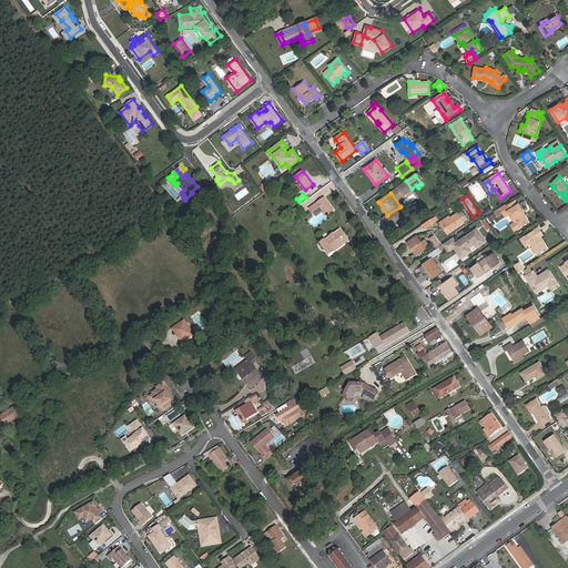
[(328,202),(324,198),(314,205),(320,213),(322,212),(325,215),(333,210),(330,205),(327,206),(326,204),(328,202)]
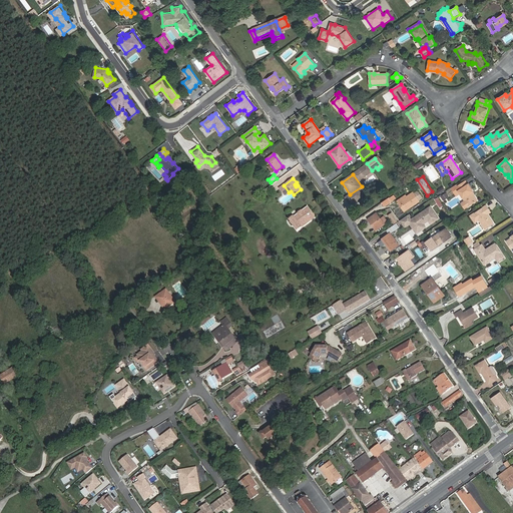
[(458,186),(456,184),(452,187),(455,193),(459,191),(460,193),(465,201),(469,206),(477,200),(473,194),(471,194),(470,193),(473,191),(469,184),(468,184),(466,181),(458,186)]
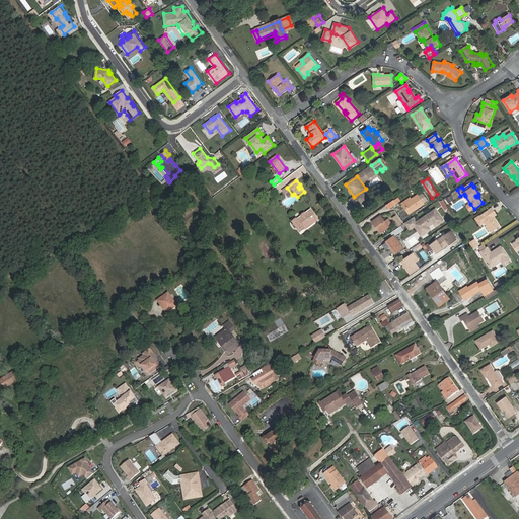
[(292,195),(287,188),(283,191),(288,197),(289,197),(292,195)]
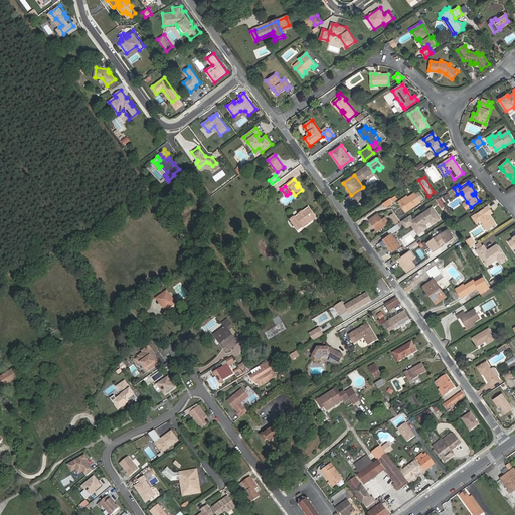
[(446,201),(452,197),(449,192),(443,196),(446,201)]
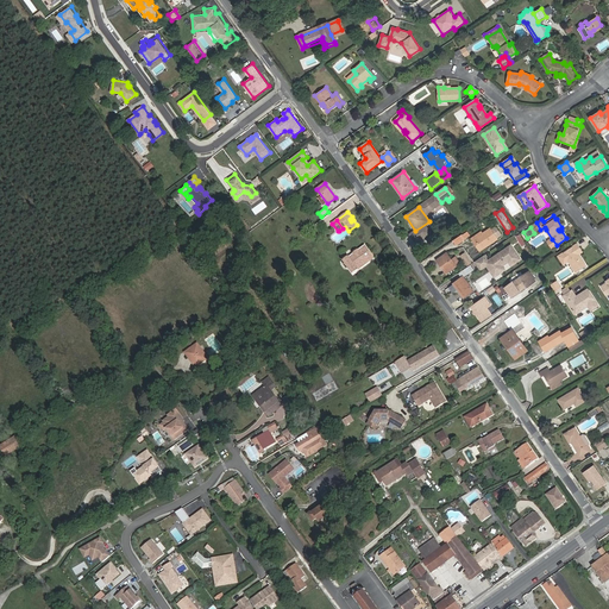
[(482,250),(498,239),(491,230),(490,228),(483,233),(483,234),(476,240),(482,250)]
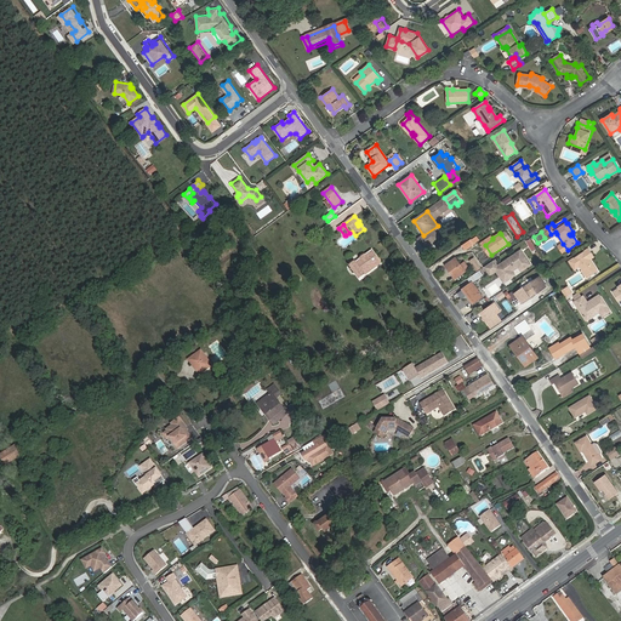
[(471,239),(462,245),(466,250),(474,244),(472,240),(471,239)]
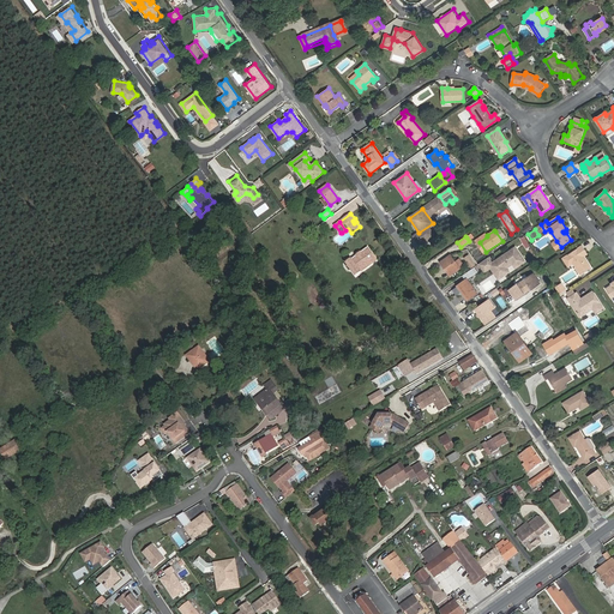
[(591,269),(584,257),(583,256),(584,253),(587,252),(583,246),(569,254),(573,263),(581,275),(591,269)]
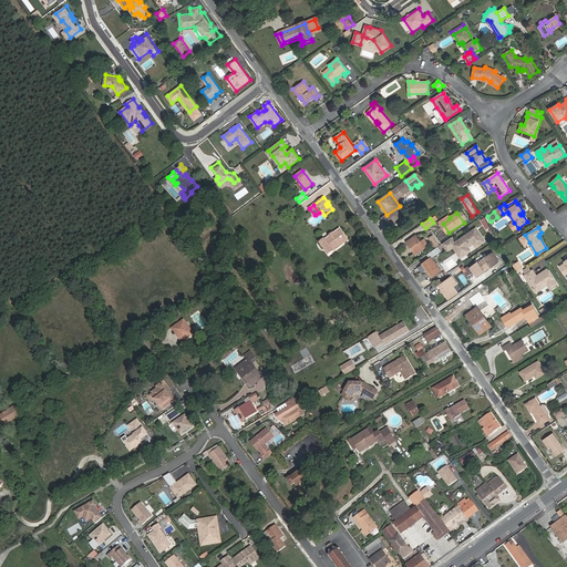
[(328,255),(348,240),(339,228),(320,243),(328,255)]
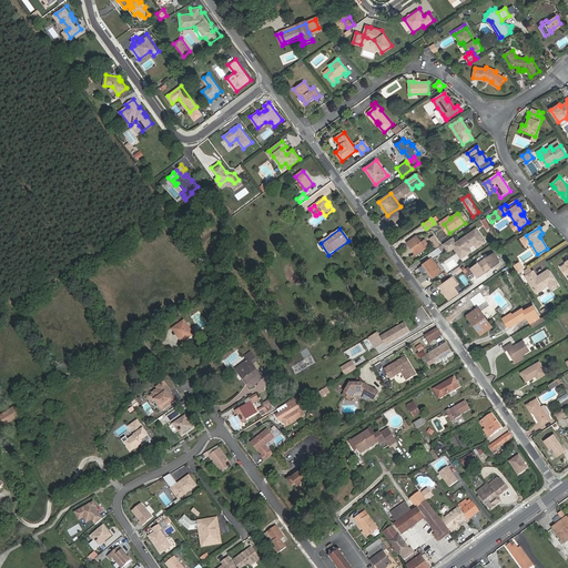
[(465,236),(457,242),(459,244),(455,247),(458,252),(463,250),(466,255),(472,252),(469,249),(469,246),(473,244),(475,244),(477,247),(486,242),(476,229),(469,234),(470,235),(466,237),(465,236)]
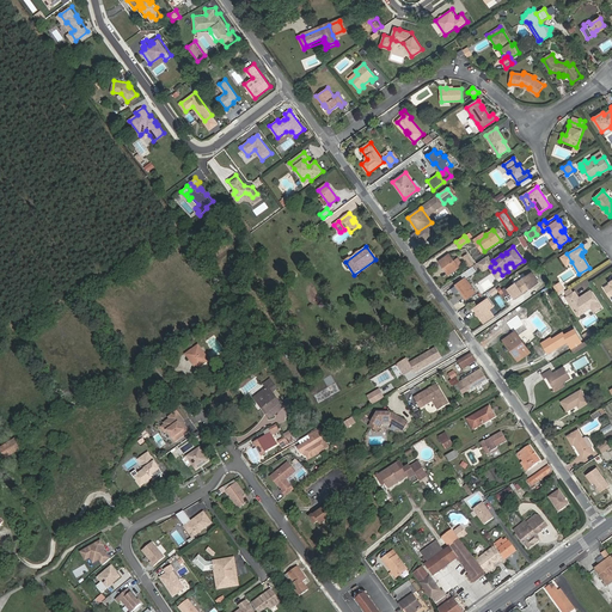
[(567,254),(561,257),(567,265),(571,262),(567,254)]
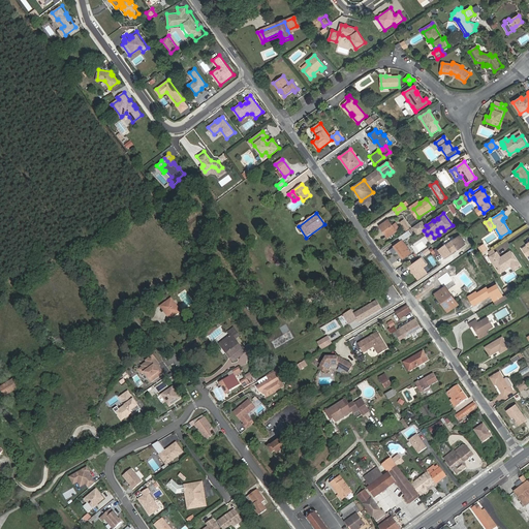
[(380,226),(387,238),(397,231),(396,230),(400,228),(396,223),(393,225),(389,220),(380,226)]
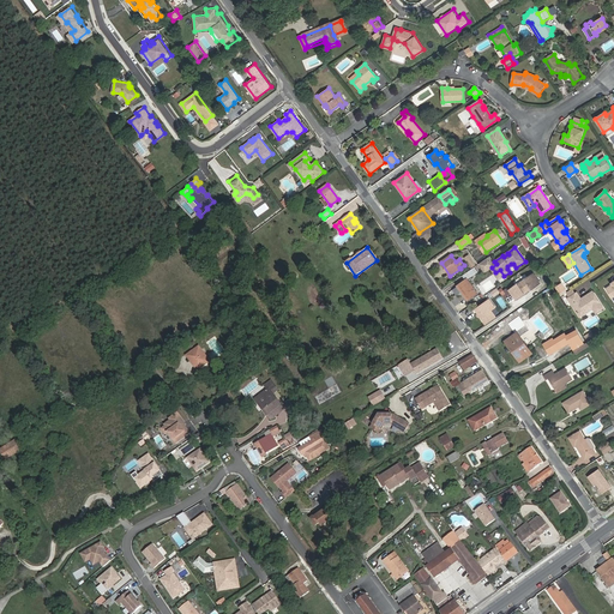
[(476,265),(470,256),(465,258),(471,268),(476,265)]
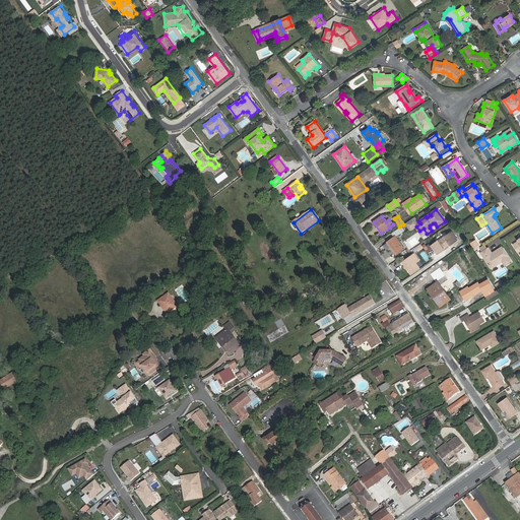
[(413,218),(405,223),(409,229),(416,222),(413,218)]
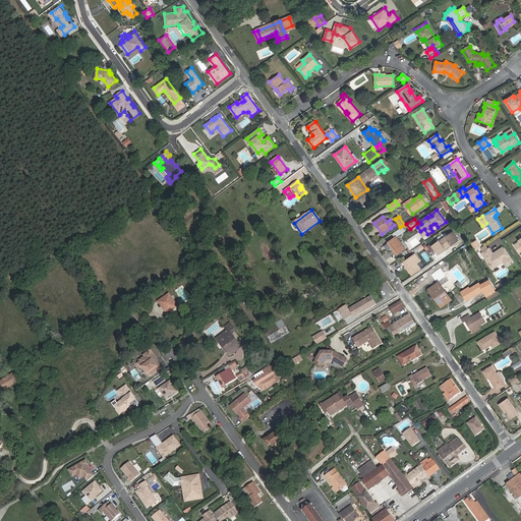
[(416,228),(423,237),(427,234),(424,229),(420,231),(417,227),(421,224),(419,222),(417,223),(410,229),(411,231),(416,228)]
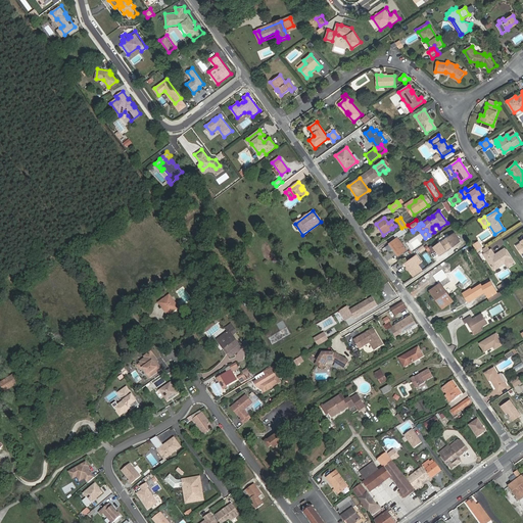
[(456,232),(444,239),(450,247),(455,244),(455,245),(462,240),(456,232)]
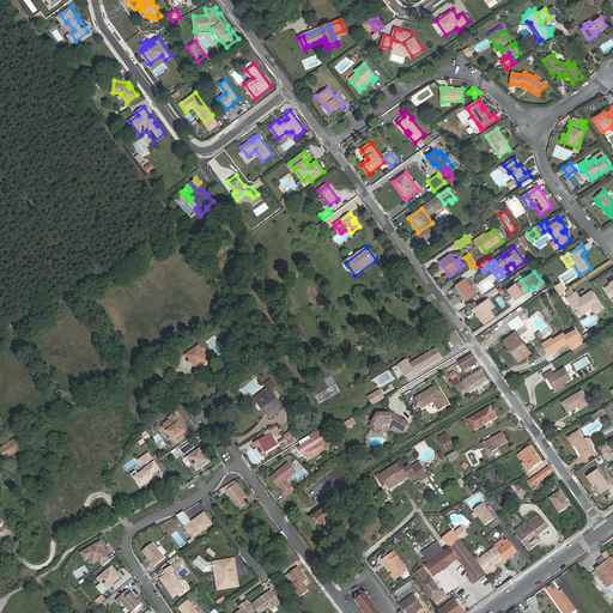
[(466,279),(457,286),(465,296),(468,293),(472,297),(477,293),(466,279)]
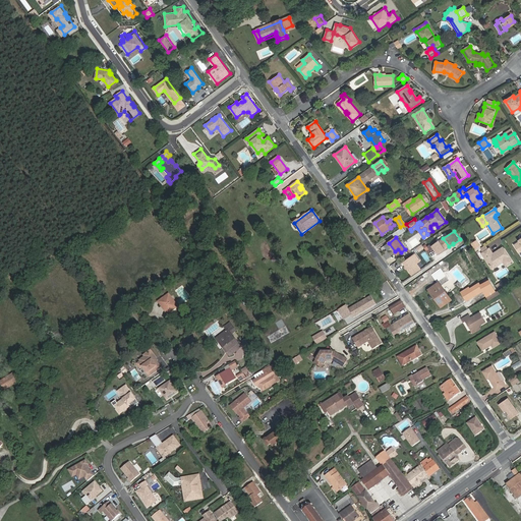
[(443,238),(432,246),(438,254),(445,249),(449,246),(443,238)]
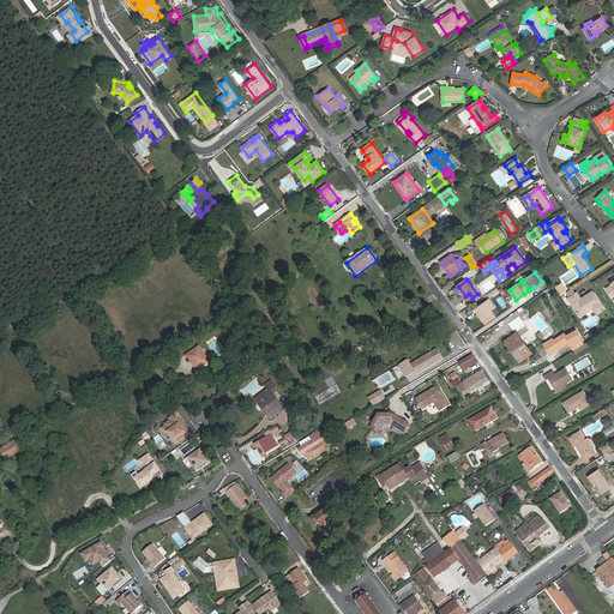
[(561,283),(555,287),(560,295),(566,290),(561,283)]
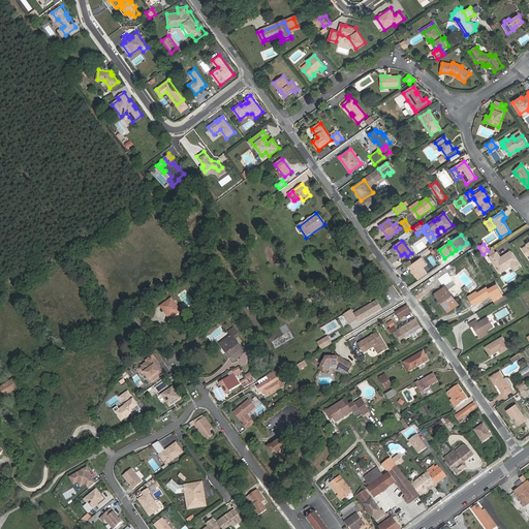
[(510,251),(501,257),(502,259),(500,259),(496,253),(489,257),(493,263),(494,262),(496,266),(495,267),(498,272),(499,272),(501,272),(504,270),(505,268),(510,265),(514,270),(520,266),(510,251)]
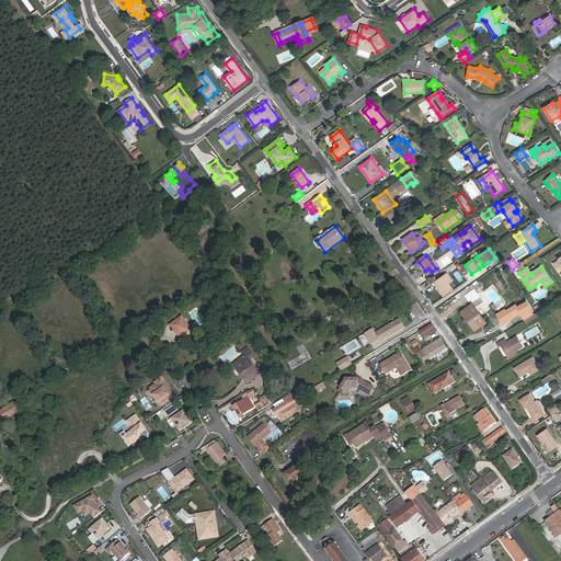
[(434,283),(444,296),(453,290),(448,284),(453,282),(447,274),(434,283)]
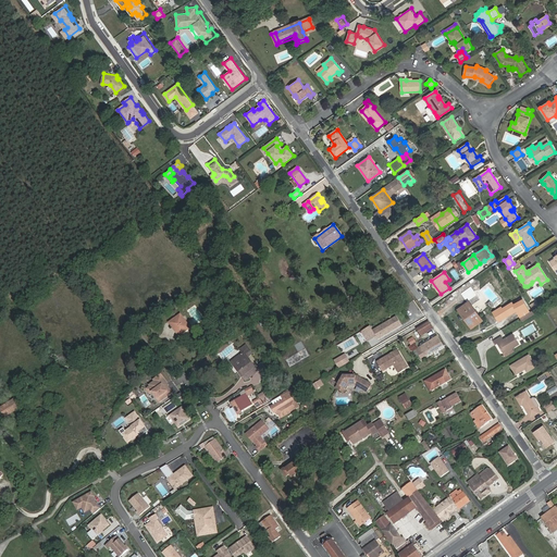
[(520,314),(529,310),(523,299),(519,301),(520,302),(515,305),(520,314)]
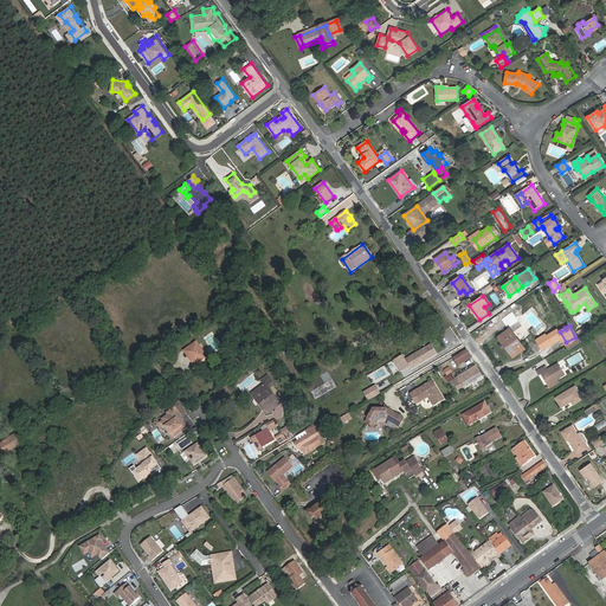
[(514,356),(526,349),(513,330),(500,340),(505,348),(508,347),(514,356)]
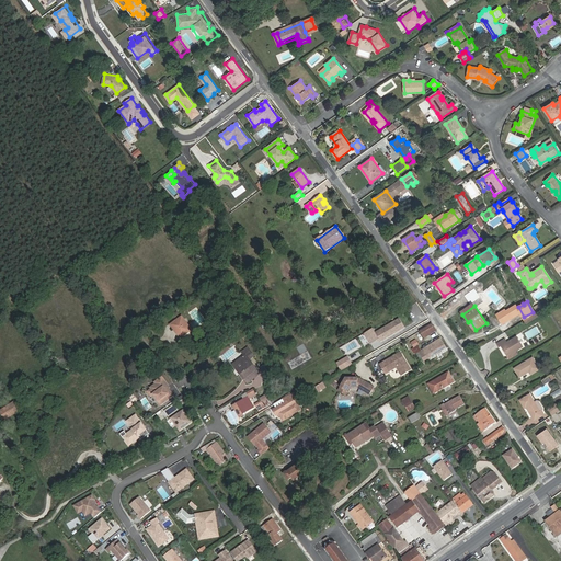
[(526,324),(538,317),(536,313),(524,321),(526,324)]
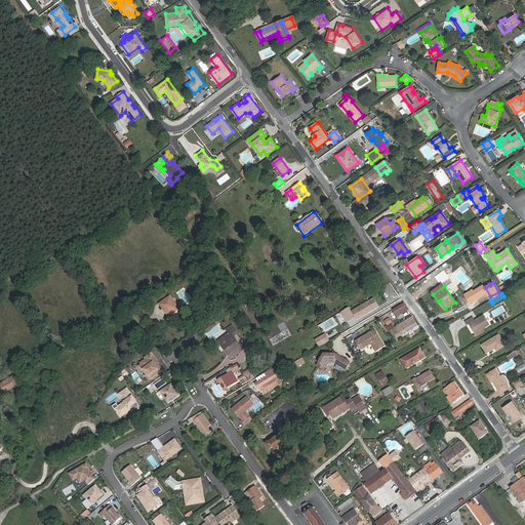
[(169,316),(179,309),(170,296),(160,304),(169,316)]
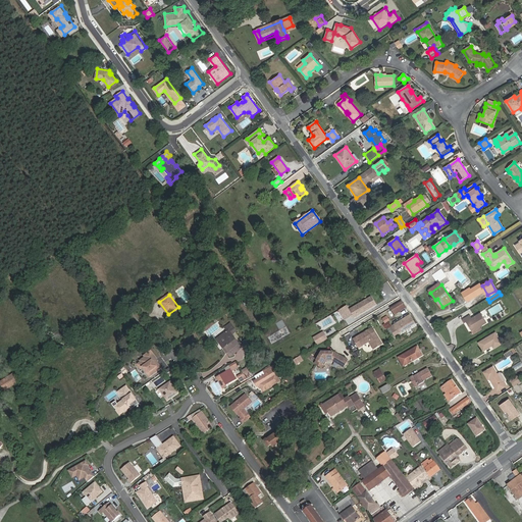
[(347,306),(340,310),(342,314),(345,320),(353,315),(354,318),(376,305),(371,297),(350,310),(347,306)]
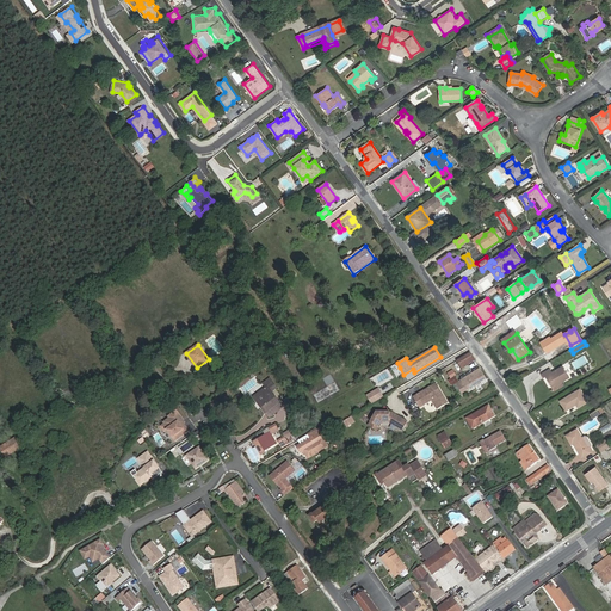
[(473,351),(457,358),(462,368),(477,360),(473,351)]
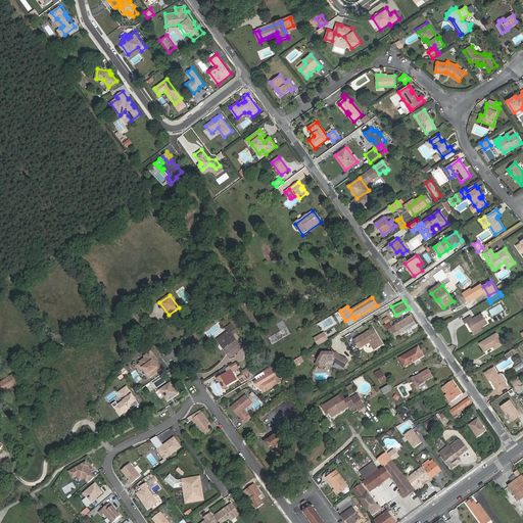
[(482,314),(473,319),(471,316),(464,321),(466,325),(468,323),(473,331),(481,326),(481,327),(487,323),(482,314)]
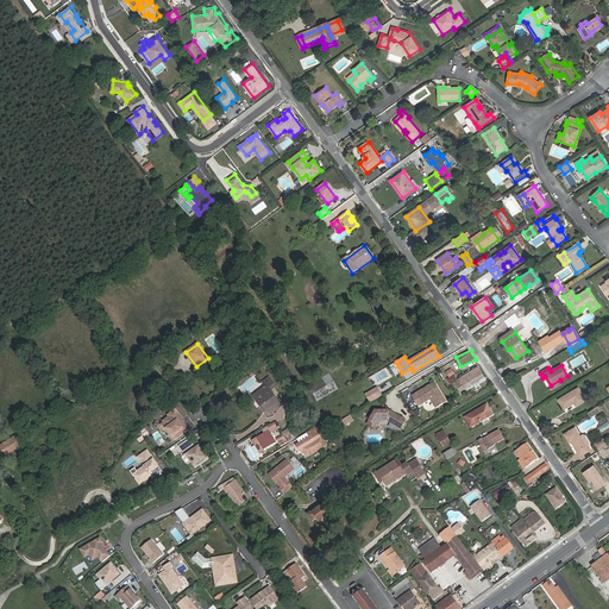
[(484,377),(477,368),(458,380),(454,375),(452,370),(446,374),(450,377),(449,378),(452,384),(454,383),(460,393),(484,377)]
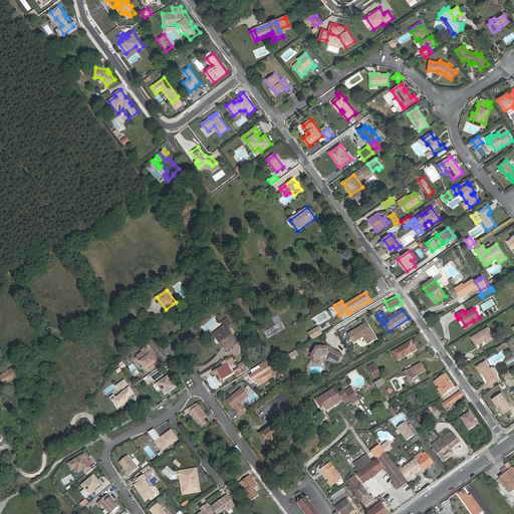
[(230,322),(224,326),(215,333),(222,342),(221,343),(224,347),(236,338),(230,331),(229,332),(228,330),(233,326),(230,322)]
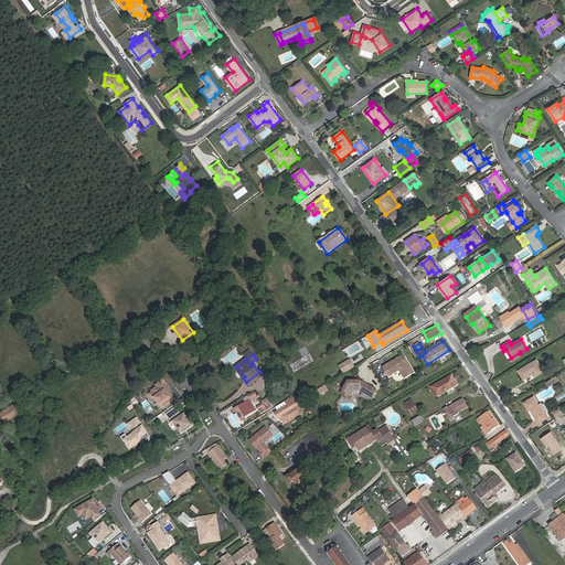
[(400,370),(404,377),(414,372),(404,354),(398,358),(400,359),(392,363),(391,362),(382,366),(387,376),(400,370)]
